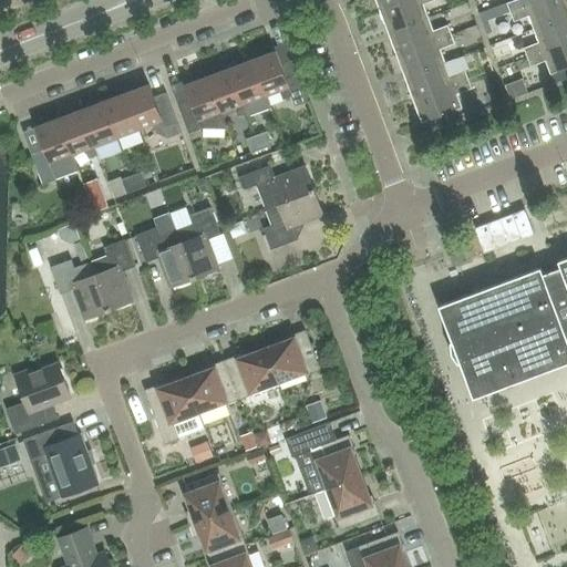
[(374,0),(379,11),(406,0),(374,0)]
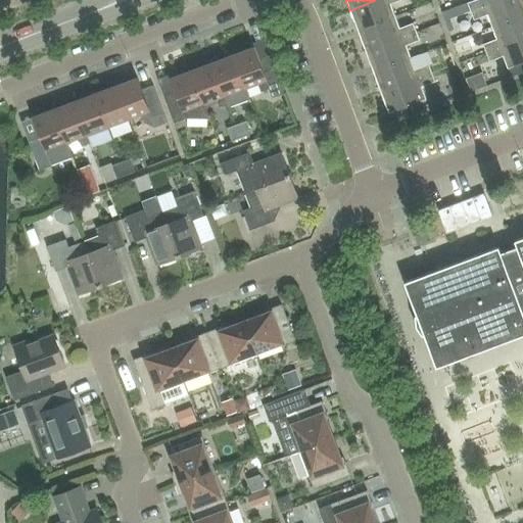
[(357,31),(394,16),(390,4),(401,0),(375,0),(349,10),(357,31)]
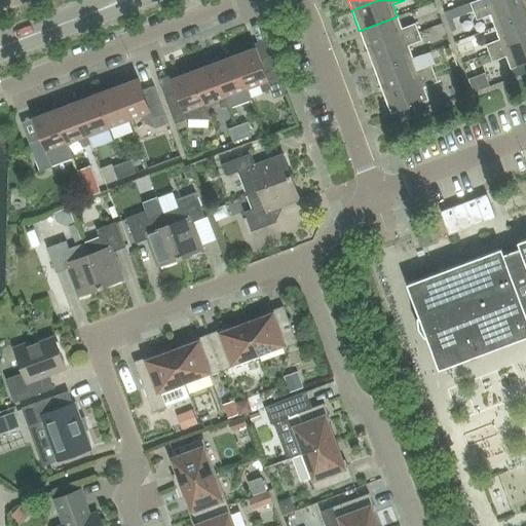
[(473,12),(503,0),(478,0),(470,3),(473,12)]
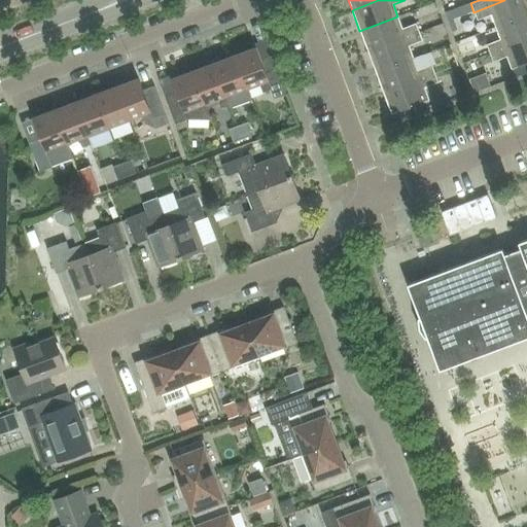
[(495,28),(526,15),(526,0),(504,0),(473,12),(477,21),(491,15),(495,28)]
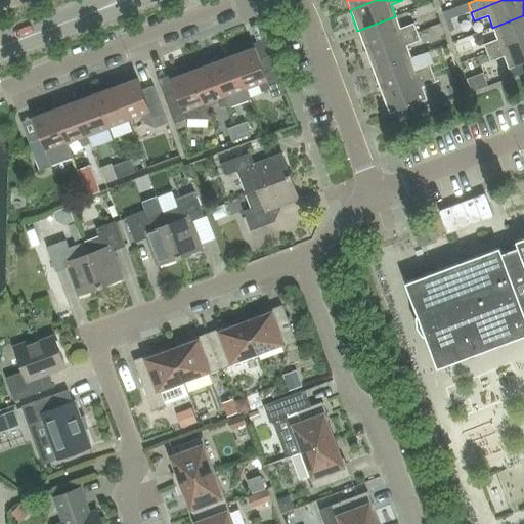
[(486,53),(523,39),(523,15),(492,28),(496,40),(483,45),(486,53)]
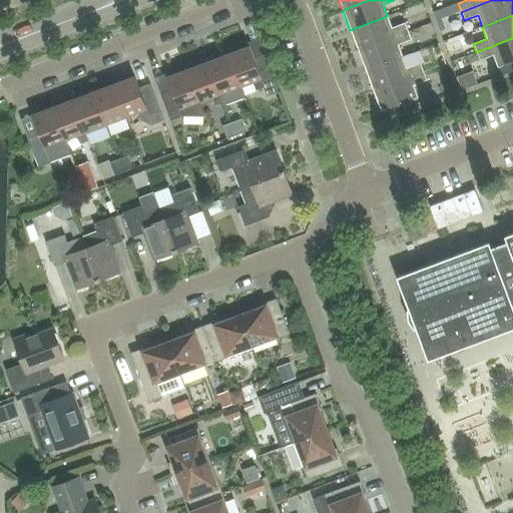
[(358,50),(408,31),(405,23),(392,28),(387,16),(350,30),(358,50)]
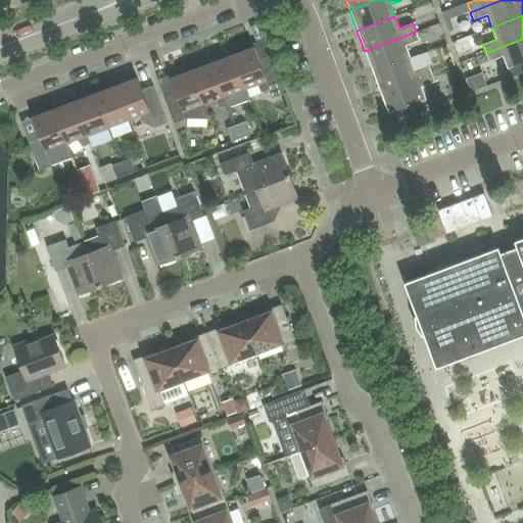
[(373,72),(410,57),(406,46),(419,41),(416,32),(365,51),(373,72)]
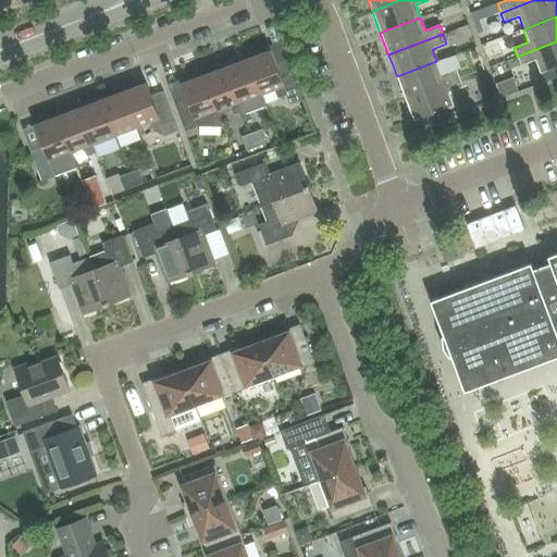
[(535,61),(543,83),(556,76),(556,41),(517,57),(521,65),(535,61)]
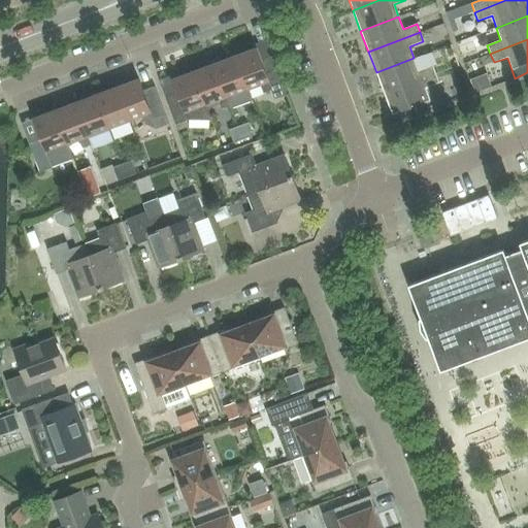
[(287,95),(272,56),(261,60),(257,48),(235,57),(248,90),(249,90),(260,86),(263,93),(271,90),(274,99),(287,95)]
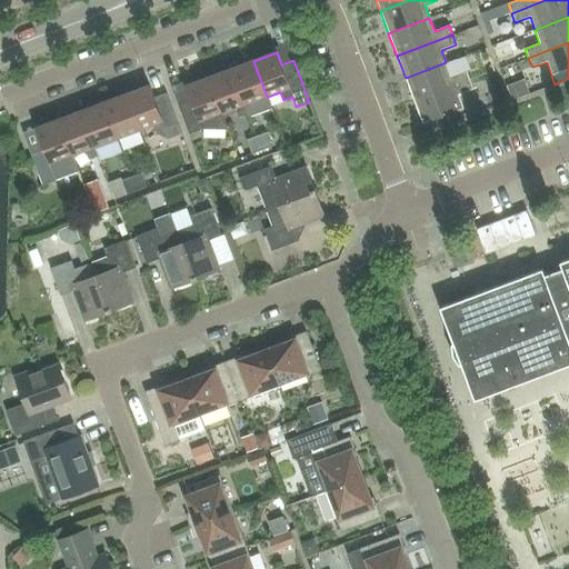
[(253,61),(231,69),(248,113),(247,115),(248,116),(271,107),(268,97),(267,97),(253,61)]
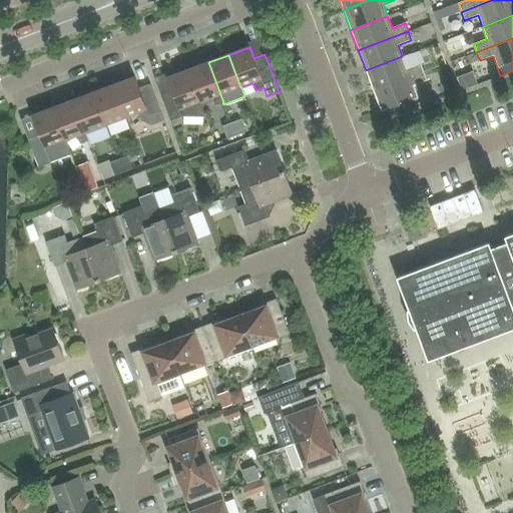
[(373,91),(423,72),(420,63),(407,68),(402,56),(366,70),(373,91)]
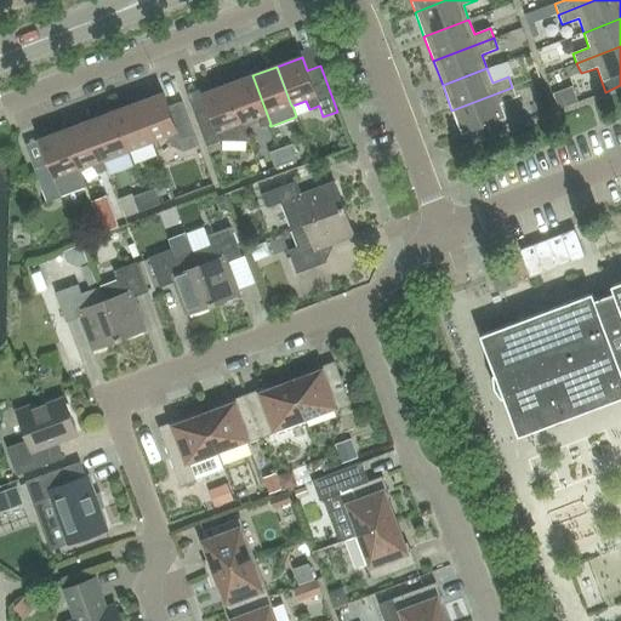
[(269,125),(271,124),(252,75),(227,85),(243,124),(257,119),(261,127),(269,125)]
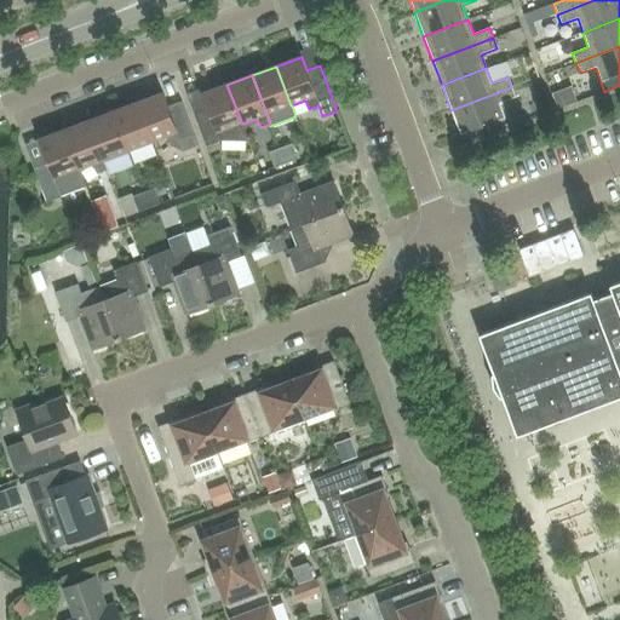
[(248,141),(242,124),(227,85),(201,95),(207,108),(193,113),(206,147),(220,141),(248,141)]
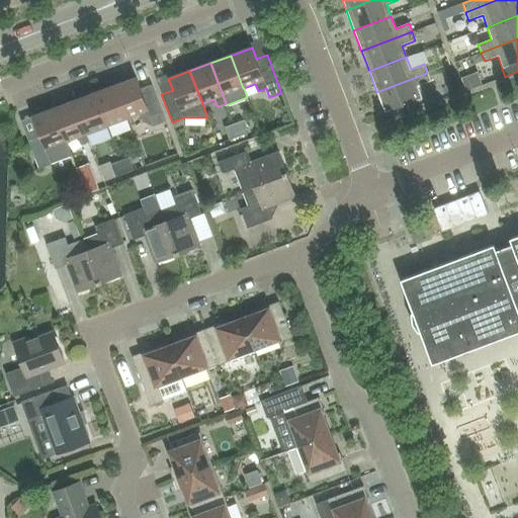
[(436,72),(437,87),(448,86),(447,71),(436,72)]
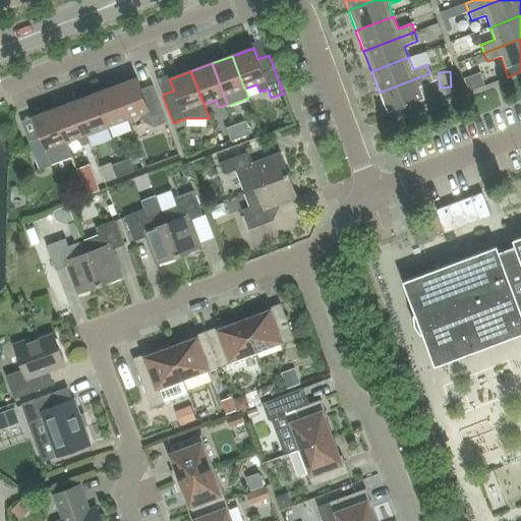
[(429,73),(379,93),(387,114),(424,100),(419,87),(432,81),(429,73)]
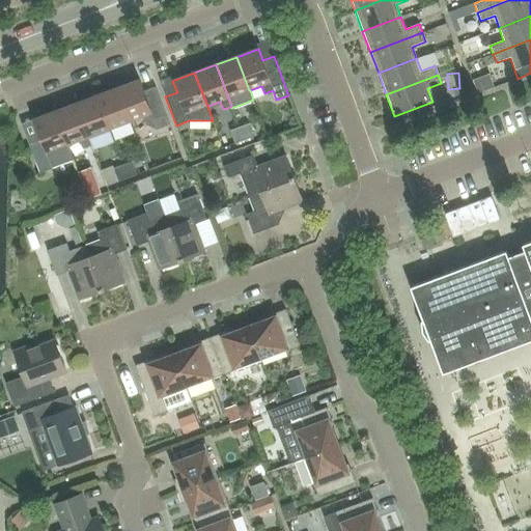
[(169,124),(156,87),(143,91),(139,80),(117,88),(131,121),(143,117),(145,124),(157,129),(169,124)]
